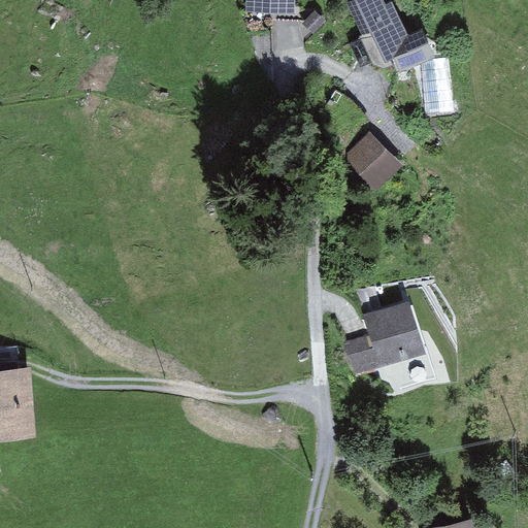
[(245,0),(245,12),(296,13),(296,0),(245,0)]
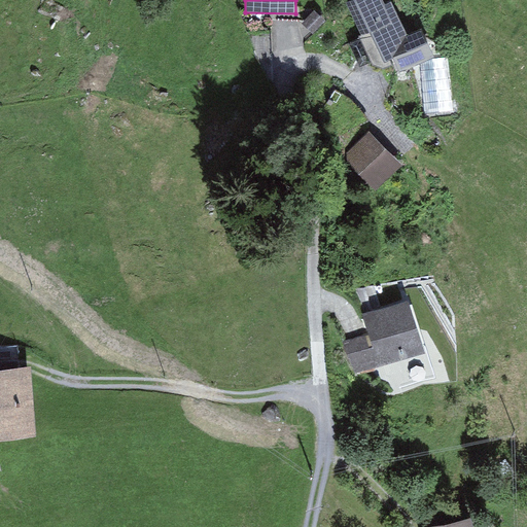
[(383,0),(349,0),(365,33),(361,35),(363,38),(351,44),(360,65),(371,60),(372,63),(384,67),(392,63),(390,58),(393,56),(399,68),(432,53),(420,26),(407,32),(391,0),(388,0),(384,2),(383,0)]
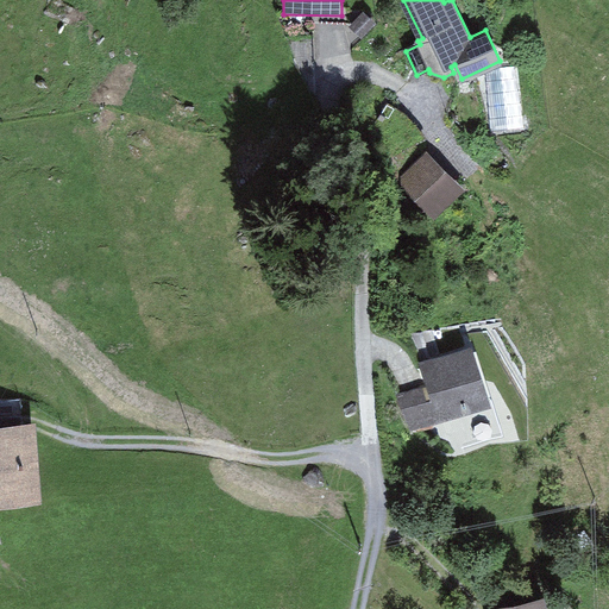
[(363,10),(347,25),(360,38),(377,22),(363,10)]
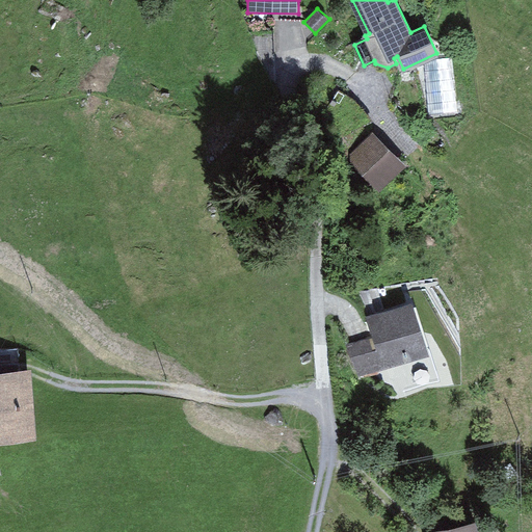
[(406,164),(372,128),(344,155),(378,191),(406,164)]
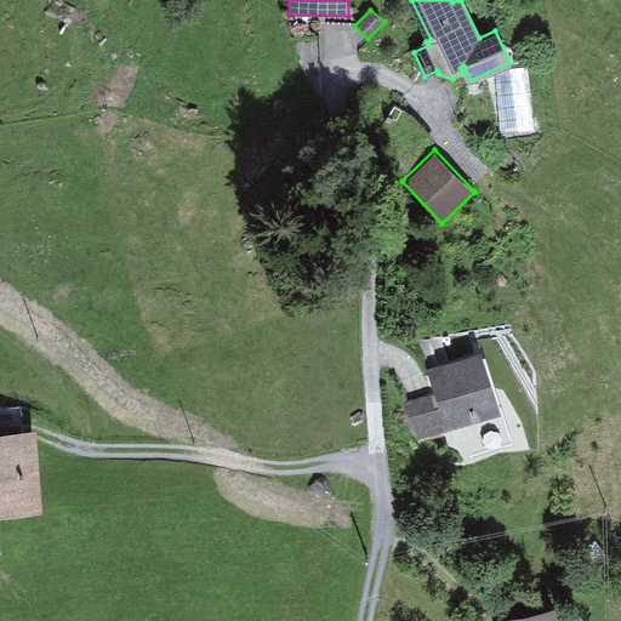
[(434,392),(402,402),(415,443),(460,427),(469,457),(512,444),(482,351),(426,368),(434,392)]
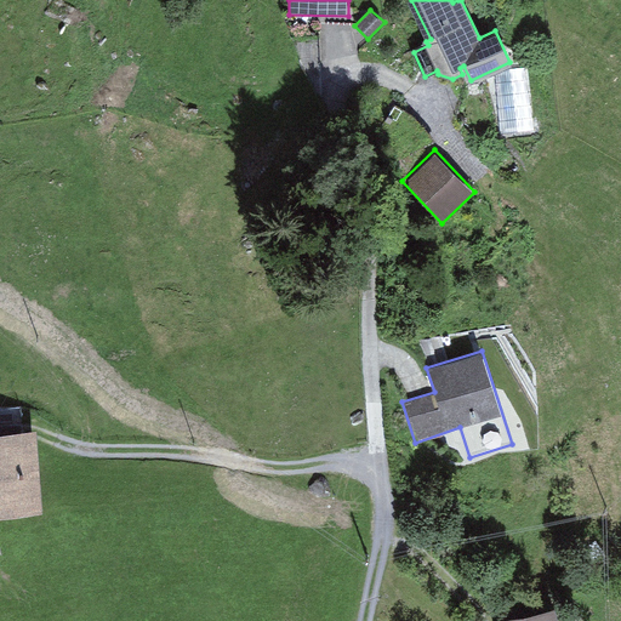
[(35,428),(0,431),(0,516),(41,513),(35,428)]
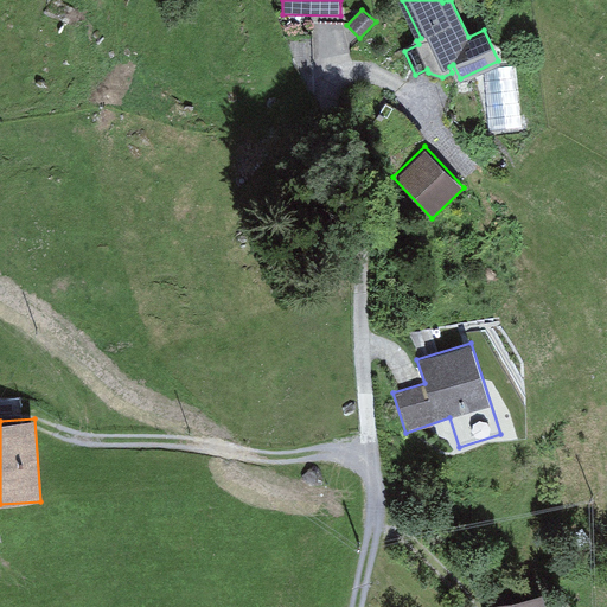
[(547,606),(543,593),(485,606),(547,606)]
